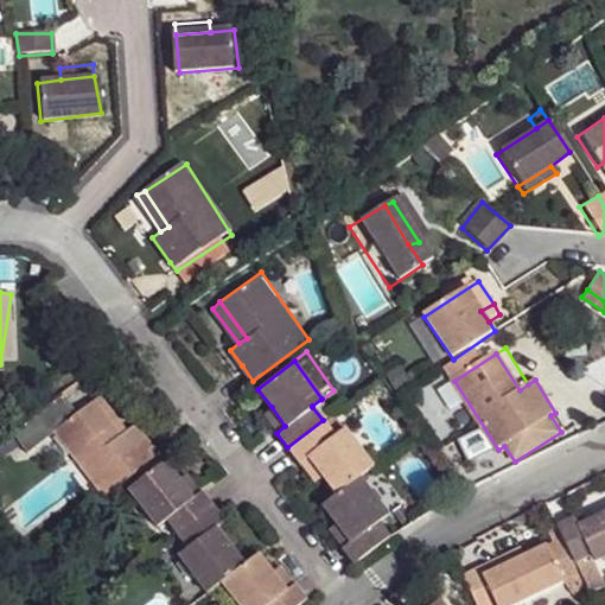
[(126,428),(100,392),(95,396),(120,432),(126,428)]
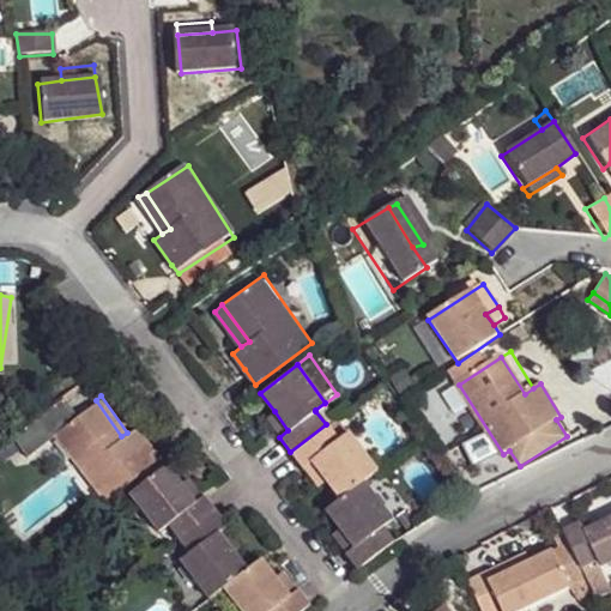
[(147,442),(137,425),(127,433),(121,436),(96,400),(74,415),(62,398),(12,434),(26,453),(55,433),(102,498),(139,472),(158,458),(147,442)]
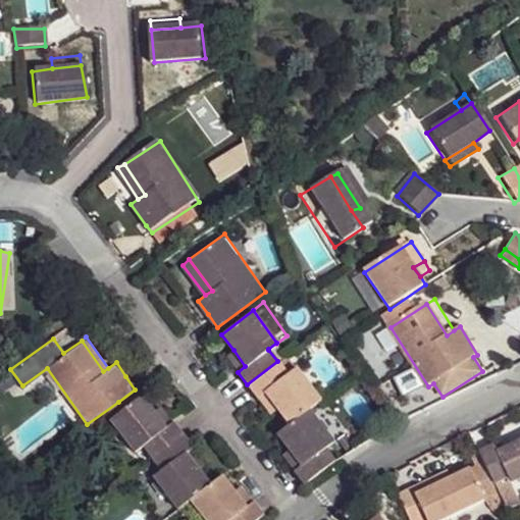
[(277,361),(286,356),(276,343),(268,350),(277,361)]
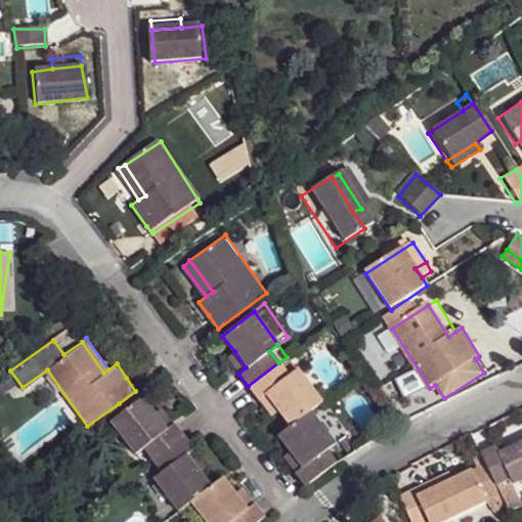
[(233,352),(226,357),(237,374),(246,367),(233,352)]
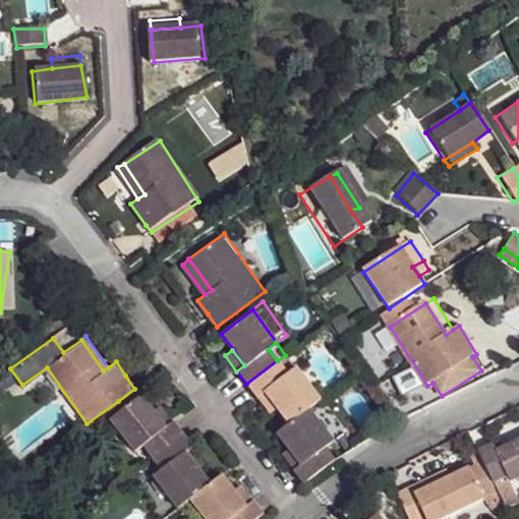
[(285,355),(277,360),(286,372),(293,367),(285,355)]
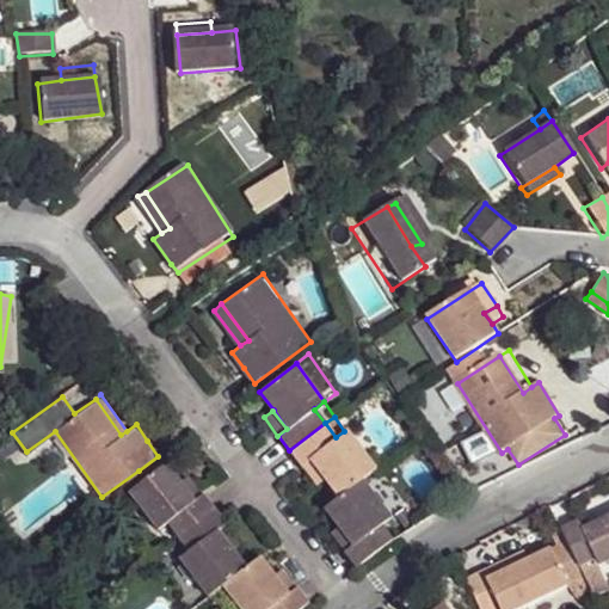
[(387,460),(358,422),(344,431),(374,471),(387,460)]
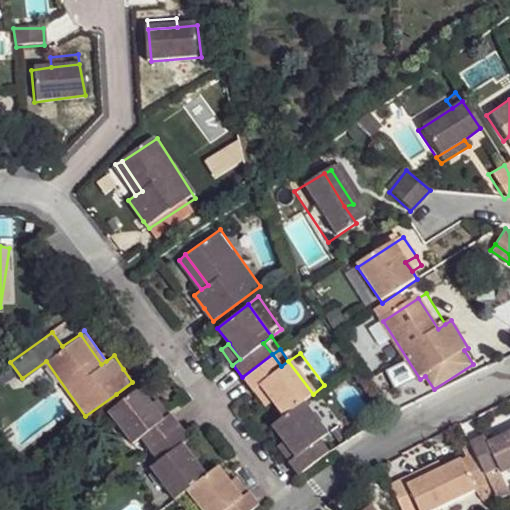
[(242,377),(251,390),(259,384),(270,401),(283,416),(302,402),(313,394),(288,361),(281,366),(272,354),(242,377)]
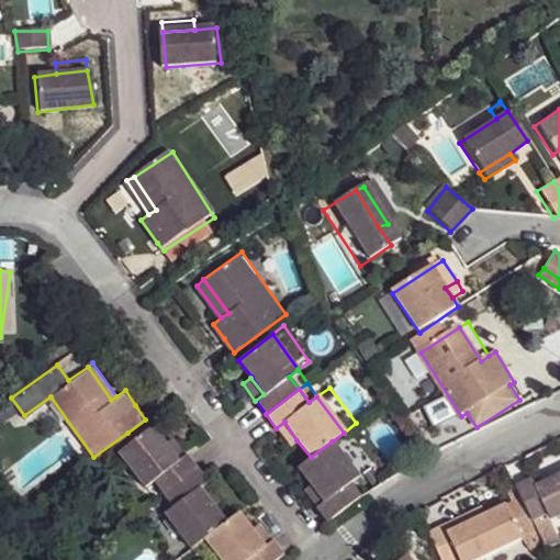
[(127,433),(132,439),(150,426),(145,420),(127,433)]
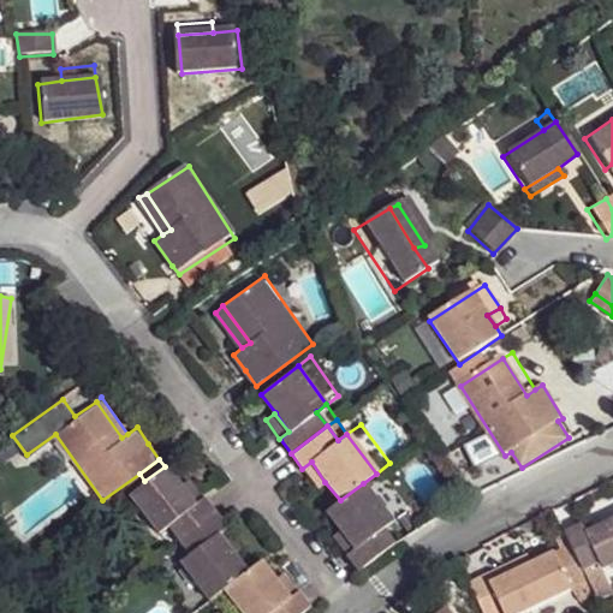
[(325,482),(311,462),(302,469),(316,488),(325,482)]
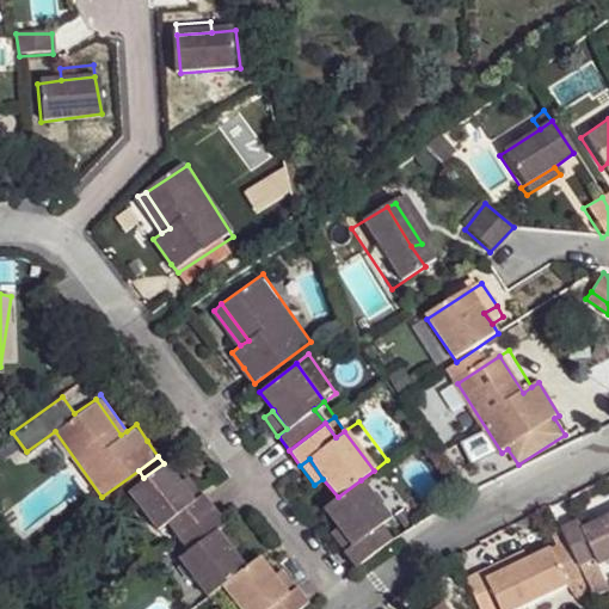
[(153,528),(162,522),(174,536),(210,509),(198,493),(190,500),(176,481),(164,463),(143,478),(127,491),(153,528)]
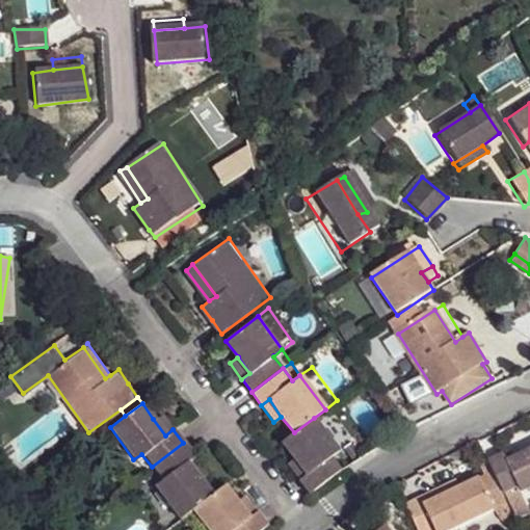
[(314,418),(339,453),(350,445),(325,409),(314,418)]
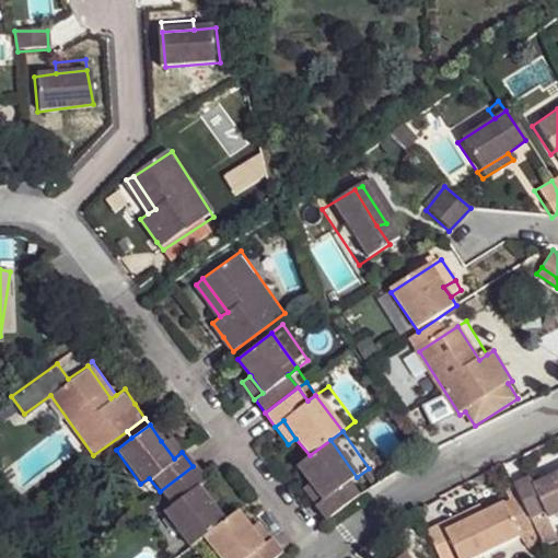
[(170,434),(161,441),(174,458),(182,452),(170,434)]
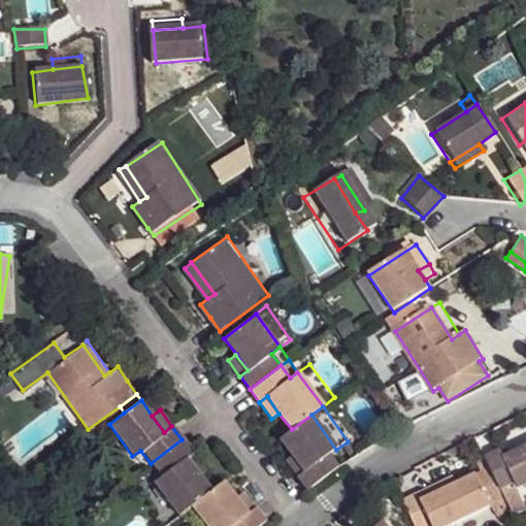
[(327,456),(336,450),(311,415),(292,429),(284,436),(280,438),(291,456),(303,472),(295,478),(305,491),(336,469),(327,456)]
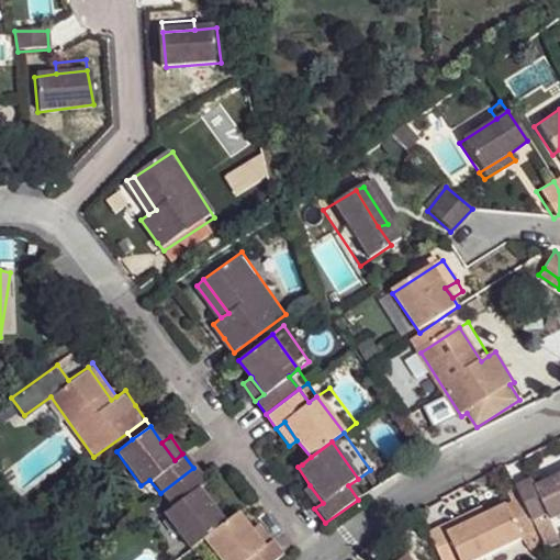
[(116,451),(104,459),(130,493),(141,485),(116,451)]
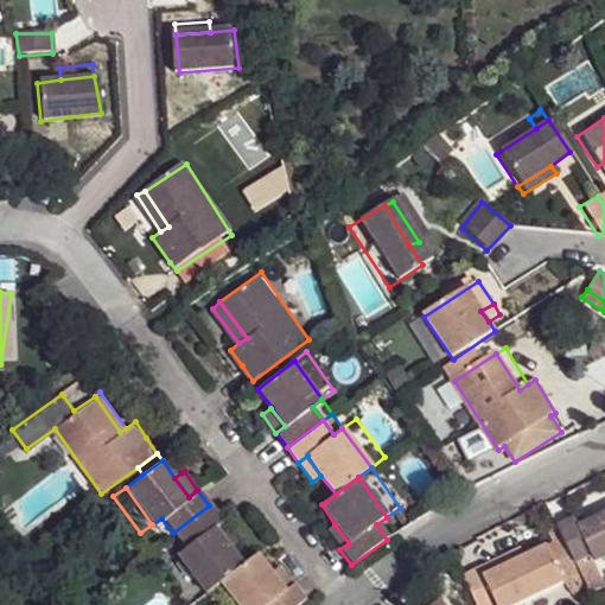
[(604,511),(604,502),(573,517),(578,526),(604,511)]
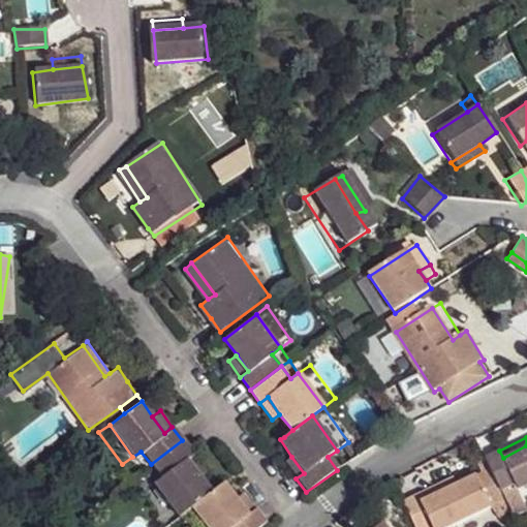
[(182,440),(151,464),(159,475),(152,482),(177,517),(181,513),(191,504),(209,493),(195,474),(183,459),(192,454),(182,440)]
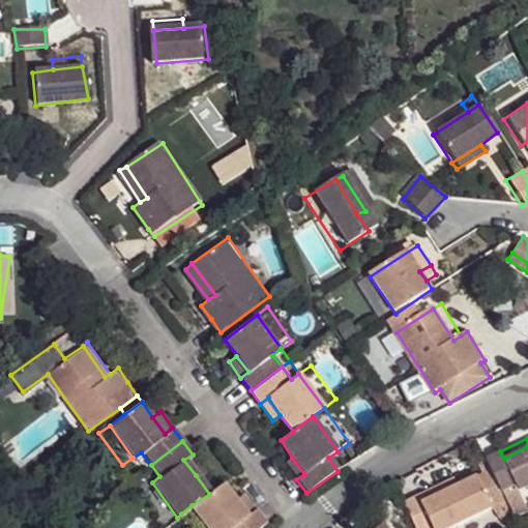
[(527,446),(504,459),(500,451),(488,459),(493,470),(502,490),(515,484),(518,490),(527,485),(527,446)]
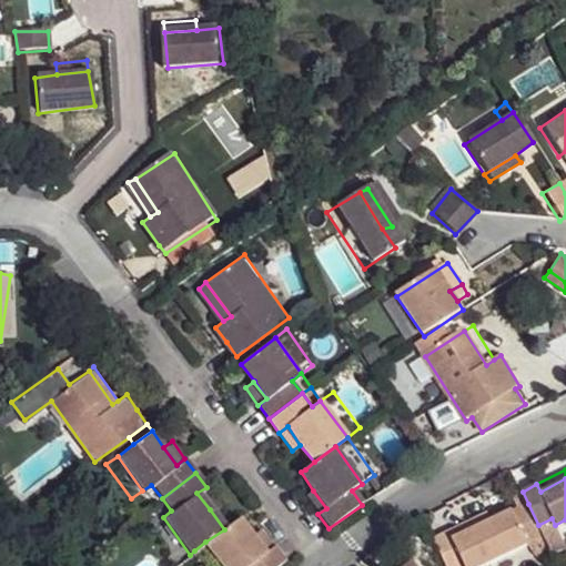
[(206,487),(196,493),(210,509),(220,504),(206,487)]
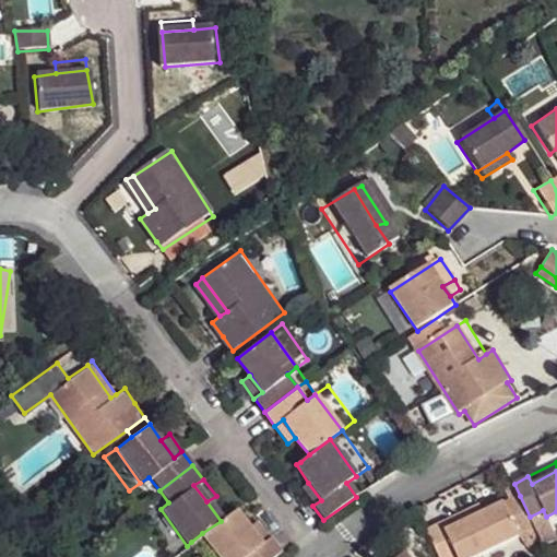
[(308,483),(300,489),(312,506),(321,500),(308,483)]
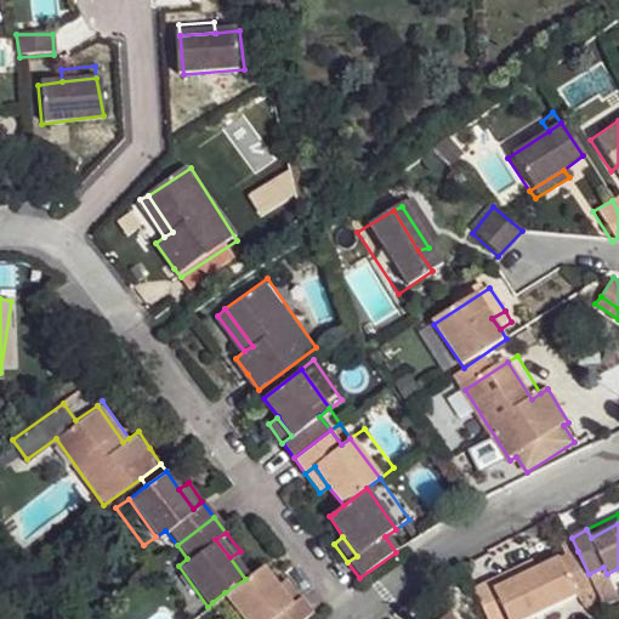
[(476,590),(490,618),(505,618),(509,618),(529,618),(579,595),(586,607),(594,612),(605,607),(603,602),(589,574),(578,551),(539,569),(497,590),(492,581),(476,590)]
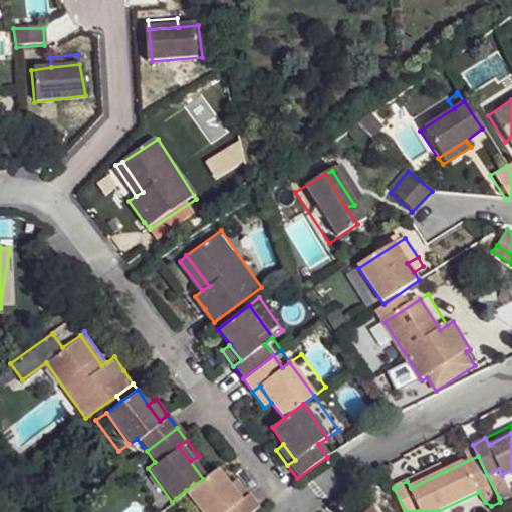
[(446,471),(442,463),(407,481),(411,488),(446,471)]
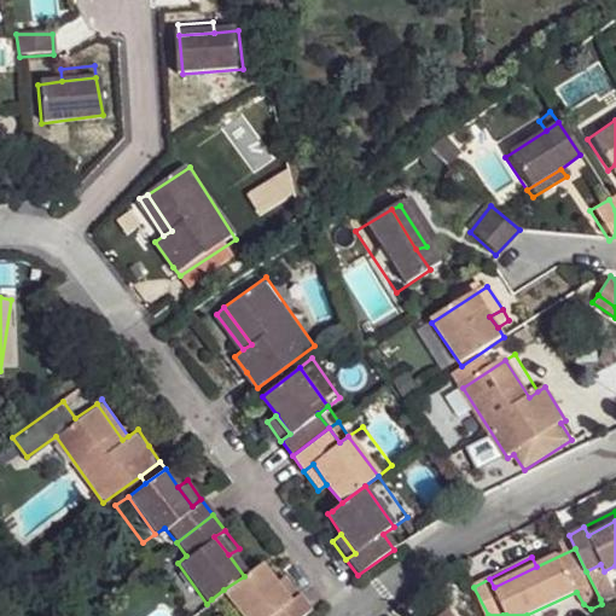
[(243,615),(298,615),(308,609),(296,591),(286,597),(273,579),(262,562),(253,568),(244,576),(224,590),(243,615)]
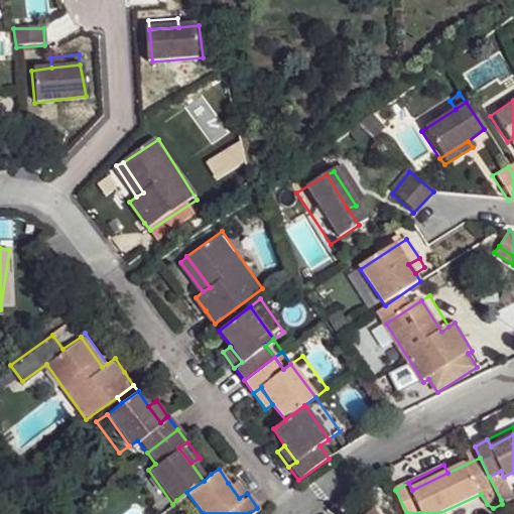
[(148,470),(137,477),(162,511),(172,504),(148,470)]
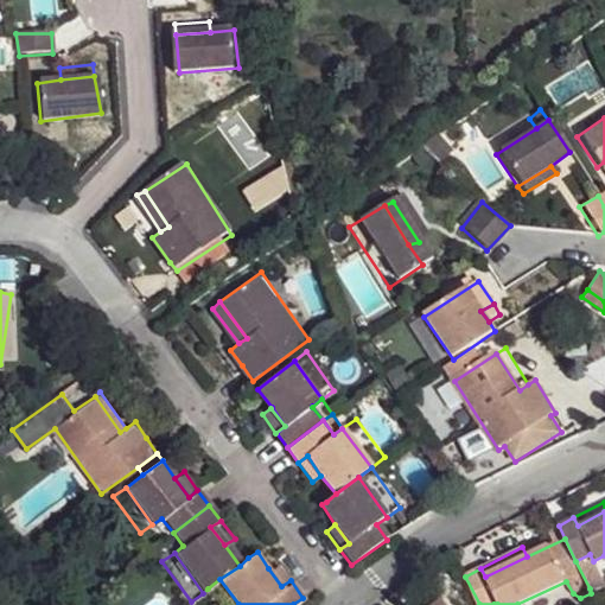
[(590,554),(575,561),(590,588),(604,581),(593,561),(590,554)]
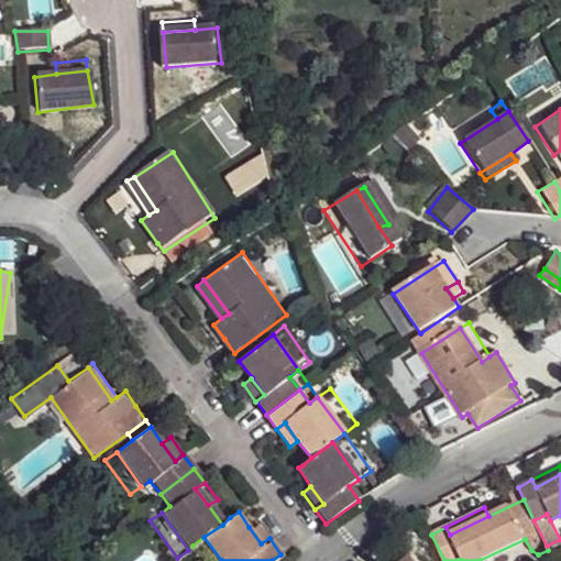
[(257,523),(249,527),(261,543),(270,538),(257,523)]
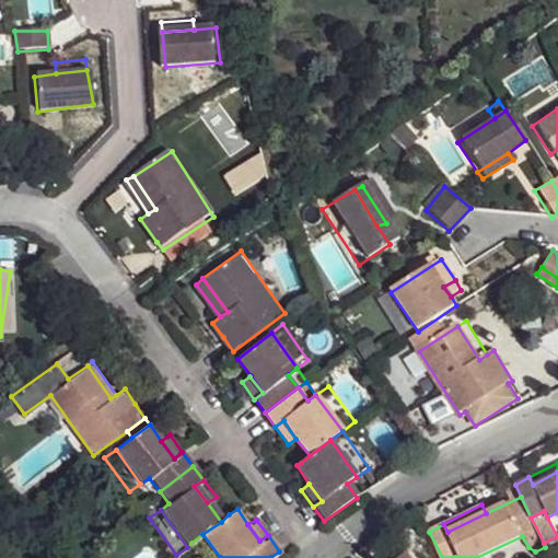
[(220,557),(202,534),(192,543),(201,557),(220,557)]
